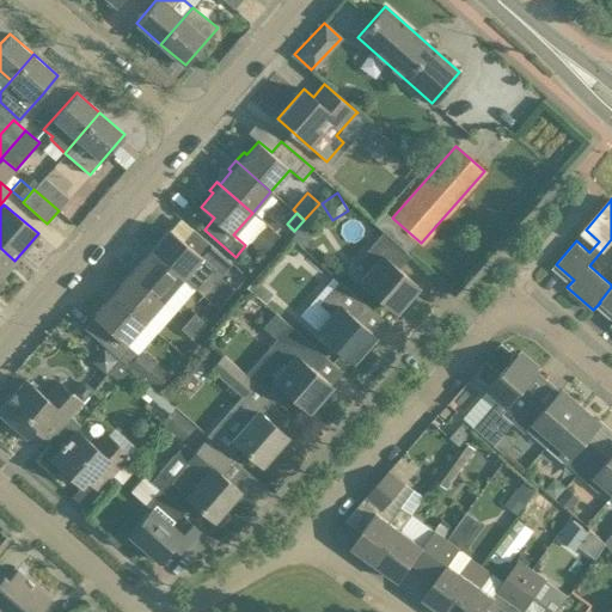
[(267,226),(252,243),(264,252),(279,236),(267,226)]
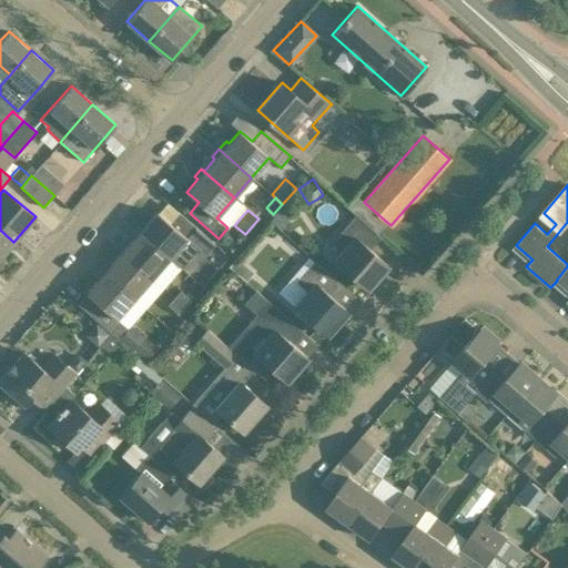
[(143,222),(137,230),(169,257),(170,259),(181,269),(198,250),(204,255),(214,243),(179,212),(170,222),(158,212),(146,224),(143,222)]
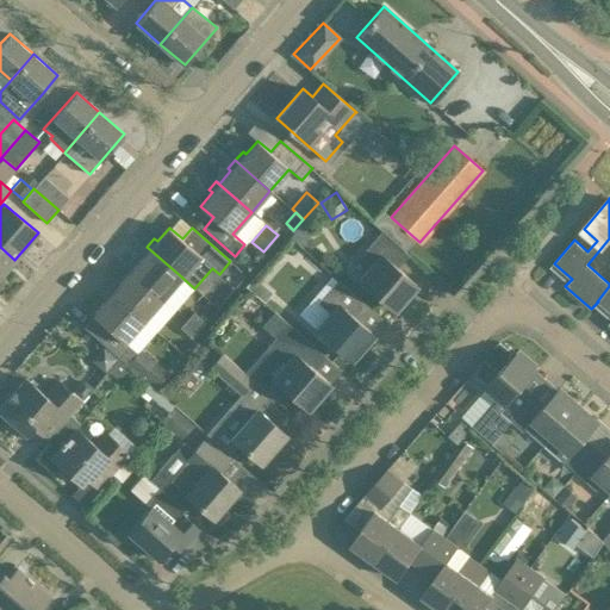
[(381,230),(362,253),(373,263),(360,279),(394,310),(416,285),(397,268),(409,254),(381,230)]
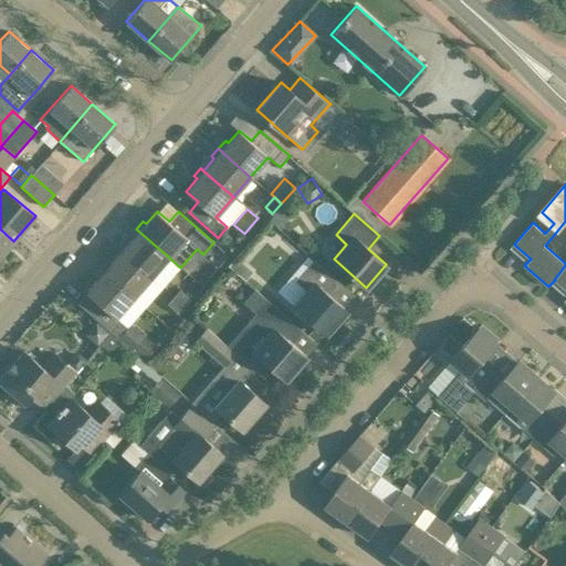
[(0,255),(13,241),(0,229),(0,255)]
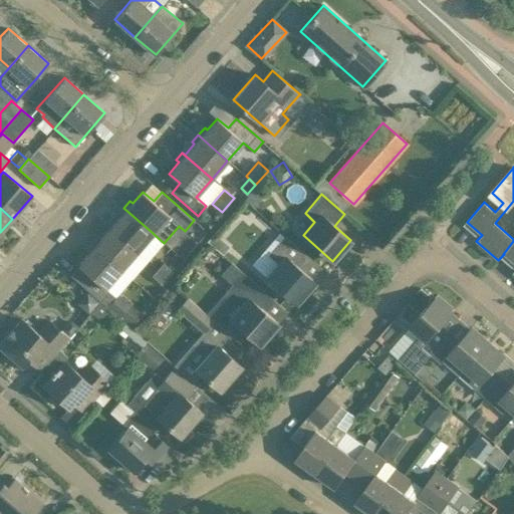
[(153,233),(123,208),(117,215),(119,217),(110,228),(138,252),(154,234),(153,233)]
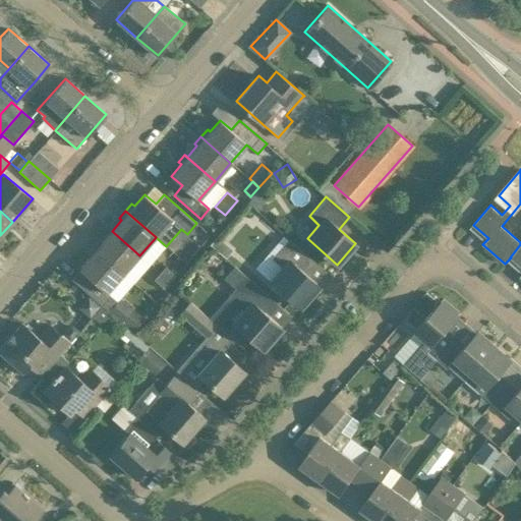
[(139,255),(112,231),(102,242),(100,240),(94,247),(123,274),(139,255)]
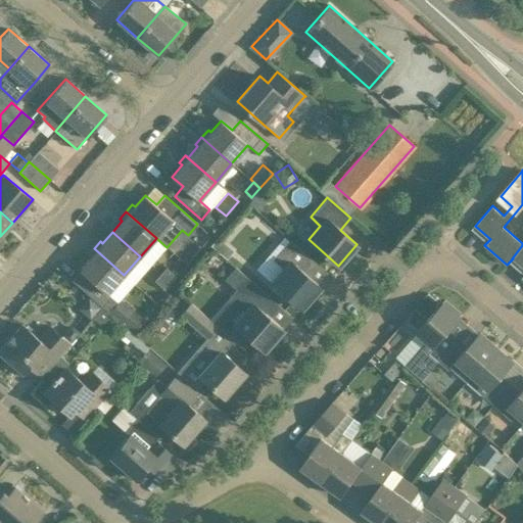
[(234,250),(219,237),(210,245),(227,259),(234,250)]
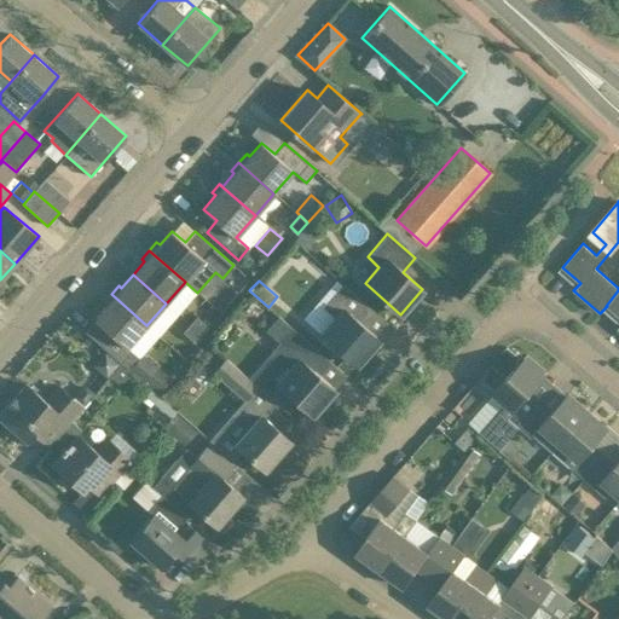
[(343,284),(323,307),(335,317),(320,334),(357,364),(379,339),(359,322),(371,308),(343,284)]
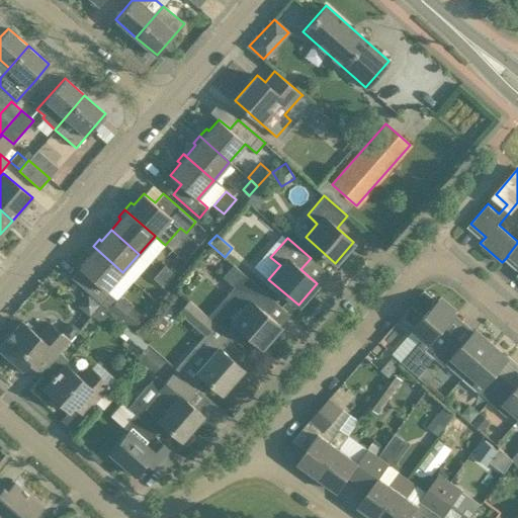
[(517,243),(507,256),(508,256),(517,265),(517,273),(517,275),(517,243)]
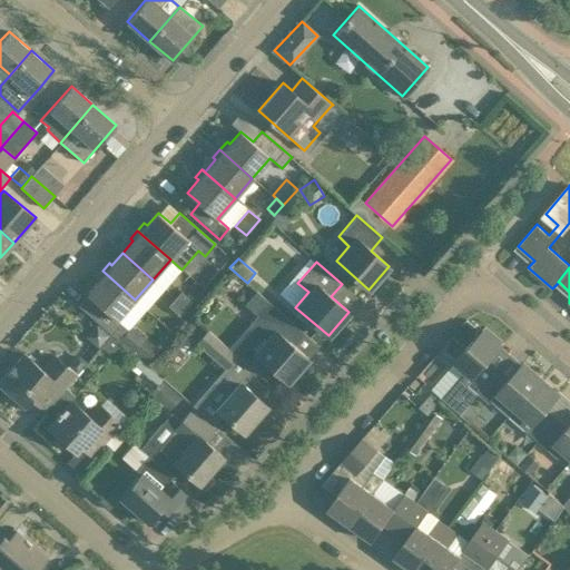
[(98,282),(87,294),(92,300),(84,310),(119,341),(128,331),(117,321),(135,300),(102,271),(95,278),(98,282)]
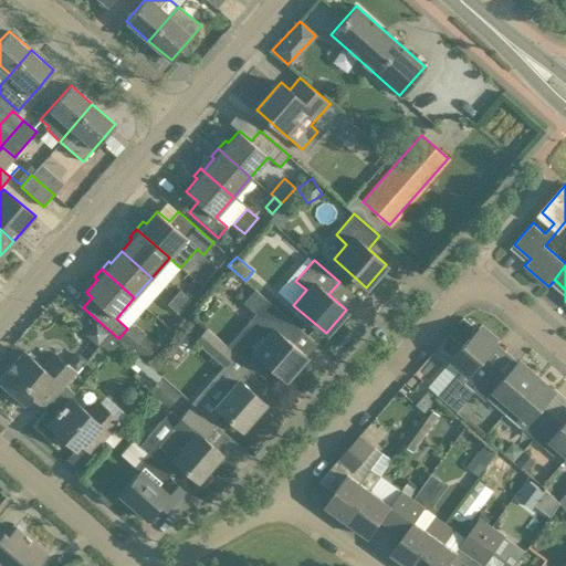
[(242,342),(253,350),(285,379),(306,356),(289,341),(300,328),(254,289),(243,302),(262,318),(242,342)]
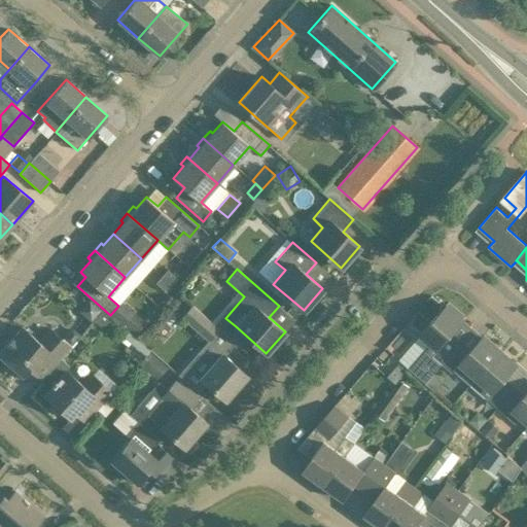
[(171,285),(177,278),(167,270),(162,276),(171,285)]
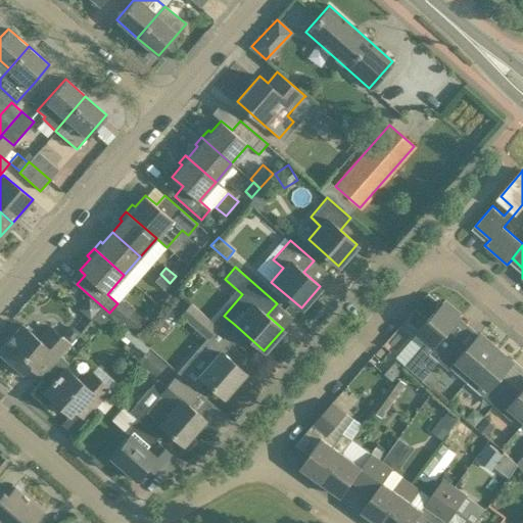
[(154,281),(164,289),(170,283),(160,274),(154,281)]
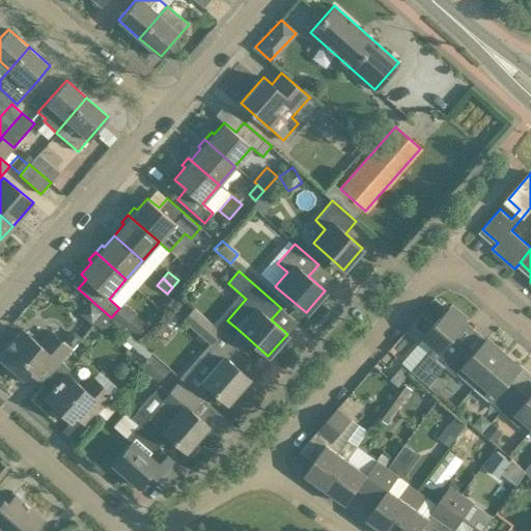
[(92,325),(93,323),(103,312),(90,301),(79,312),(92,325)]
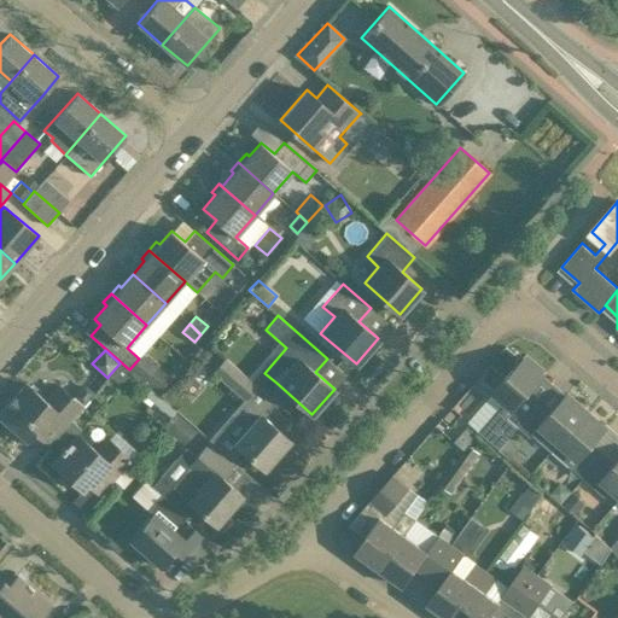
[(528,395),(546,374),(541,371),(543,368),(530,357),(529,360),(524,356),(495,390),(507,401),(479,432),(499,449),(519,427),(538,404),(528,395)]
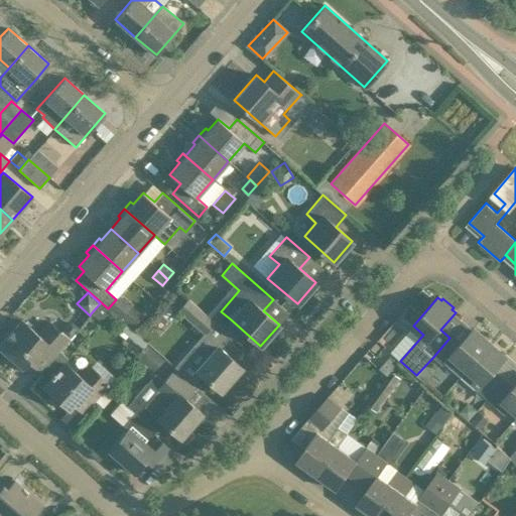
[(204,335),(204,334),(214,323),(187,299),(176,311),(204,335)]
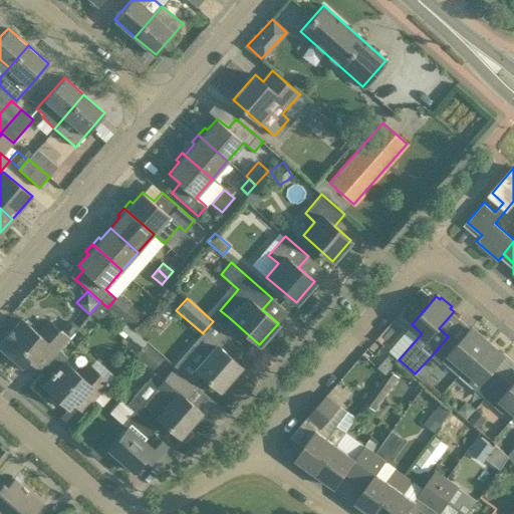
[(116,313),(131,326),(142,313),(127,301),(116,313)]
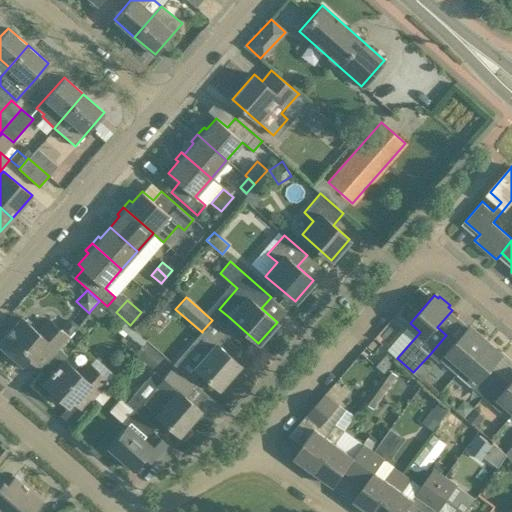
[(108,309),(99,301),(90,311),(96,316),(103,315),(108,309)]
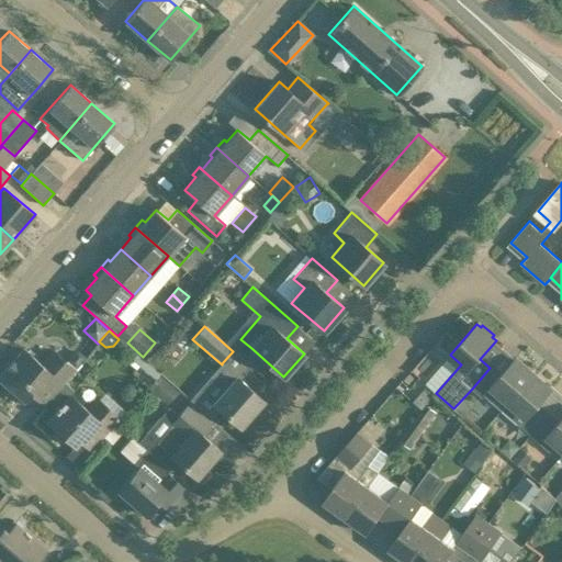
[(51,398),(53,395),(64,382),(75,369),(53,350),(42,363),(23,348),(0,374),(0,380),(24,401),(31,394),(43,405),(51,398)]
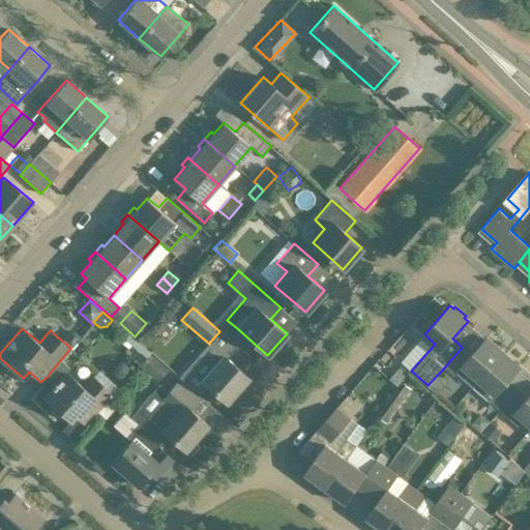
[(71,348),(80,337),(76,332),(70,333),(66,337),(66,343),(71,348)]
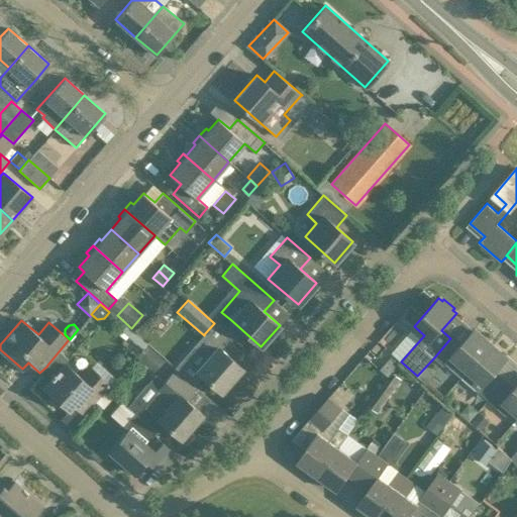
[(450,338),(434,357),(444,366),(446,364),(462,377),(491,343),(475,329),(459,345),(450,338)]
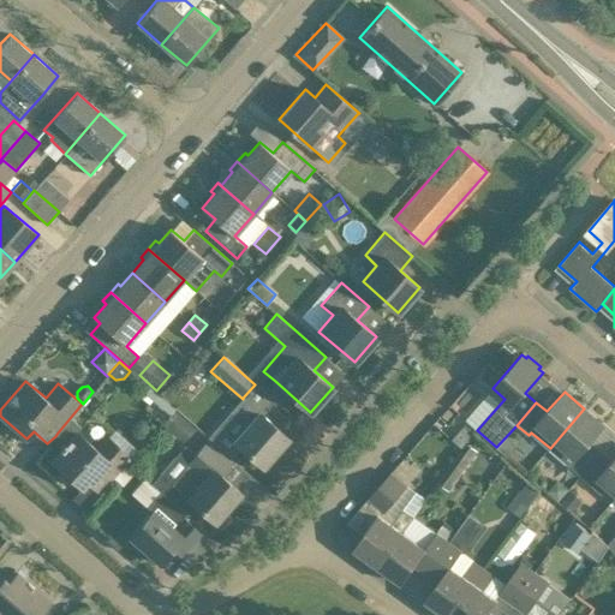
[(159,405),(169,415),(174,410),(175,407),(163,398),(159,405)]
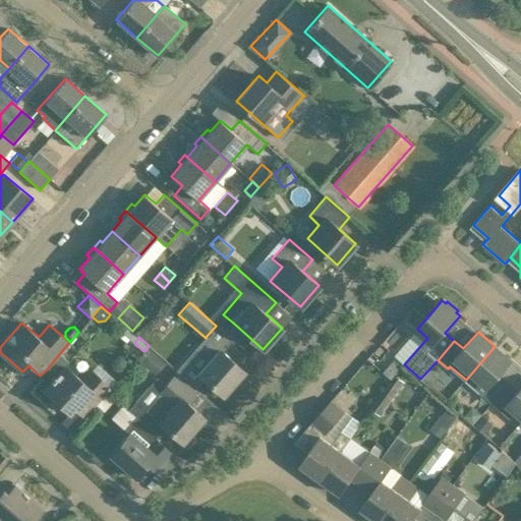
[(197,373),(198,373),(223,395),(244,370),(206,337),(206,338),(184,361),(197,373)]
